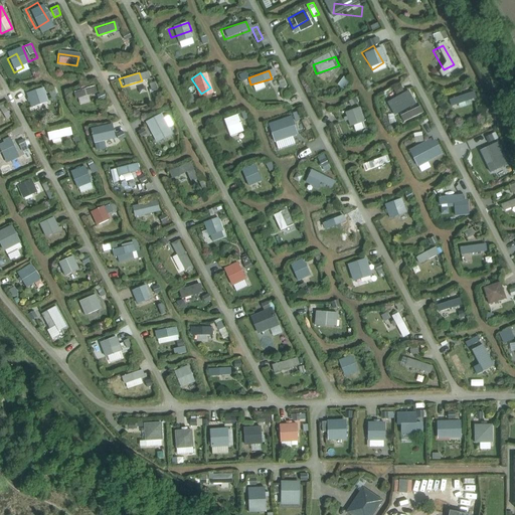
[(91,98),(90,89),(72,90),(73,100),(91,98)]
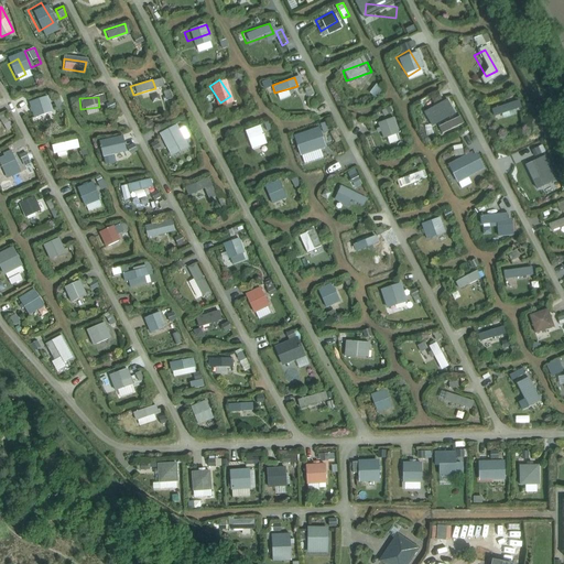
[(49,111),(46,98),(24,102),(26,116),(49,111)]
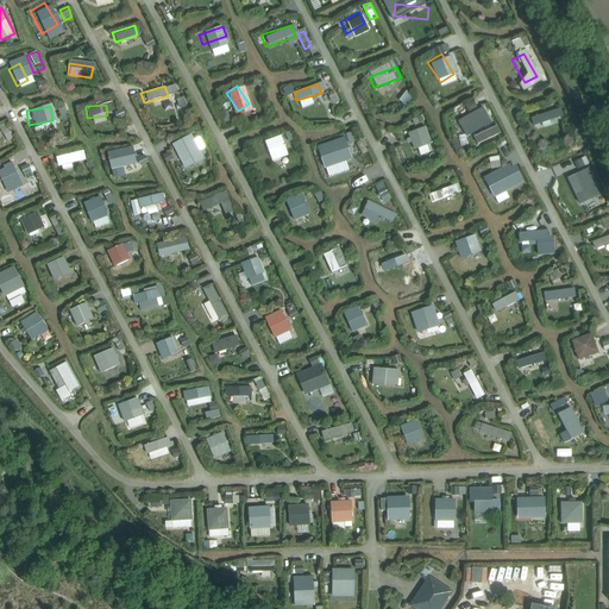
[(67,106),(60,107),(63,121),(70,119),(67,106)]
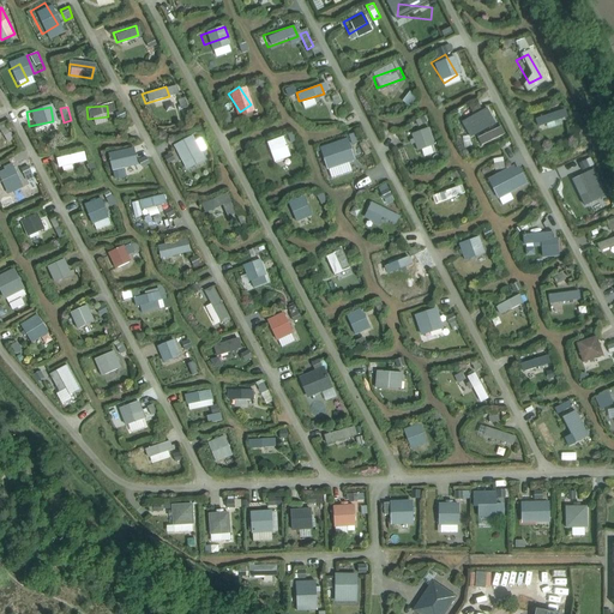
[(561,120),(555,107),(528,120),(534,132),(561,120)]
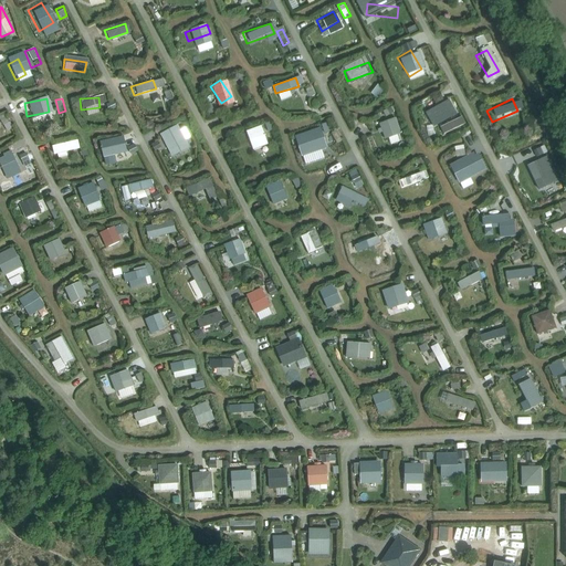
[(429,121),(449,112),(444,102),(425,111),(429,121)]
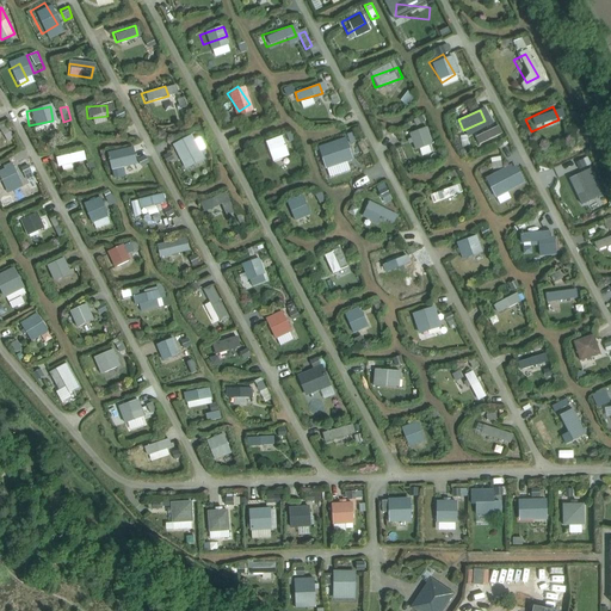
[(427,119),(401,128),(405,140),(432,131),(427,119)]
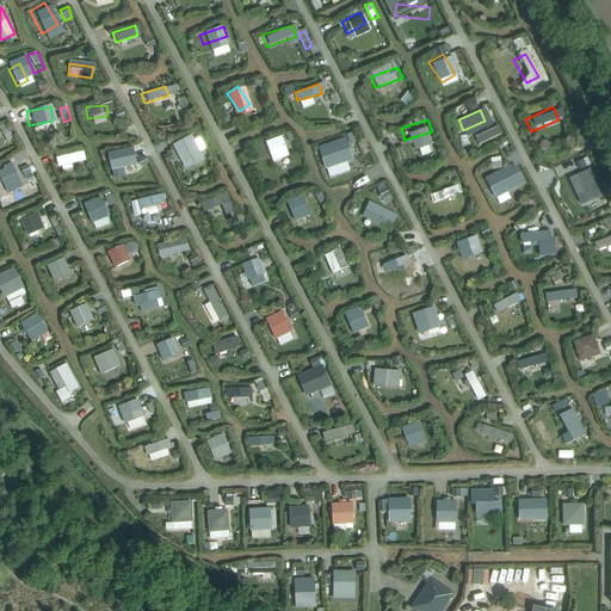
[(287,144),(294,142),(291,131),(283,134),(287,144)]
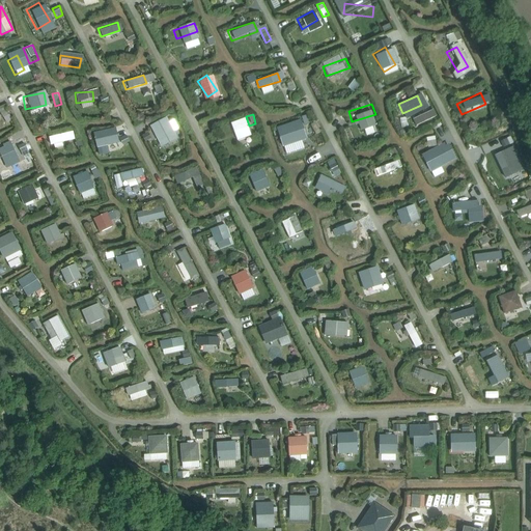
[(246,139),(236,122),(227,128),(236,144),(246,139)]
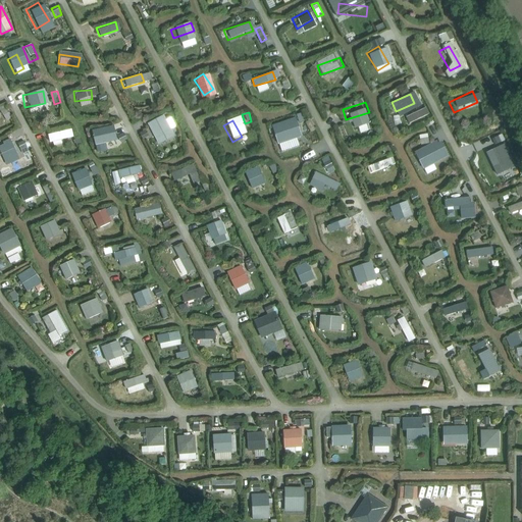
[(162,121),(148,125),(150,135),(164,132),(162,121)]
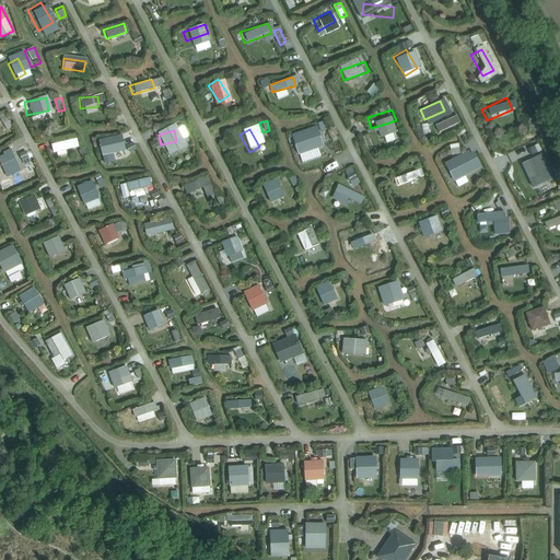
[(318,143),(316,130),(298,133),(300,146),(318,143)]
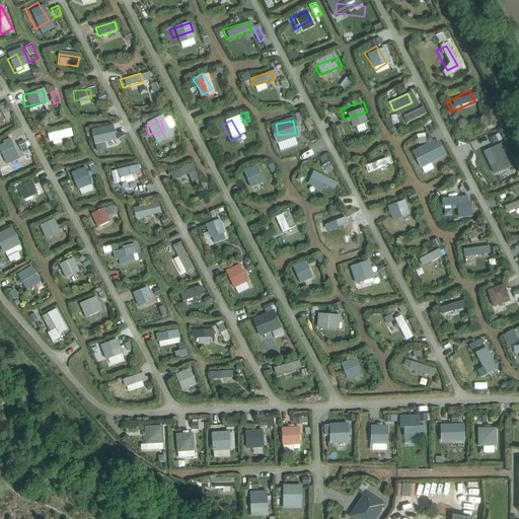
[(115,132),(113,122),(93,125),(94,135),(115,132)]
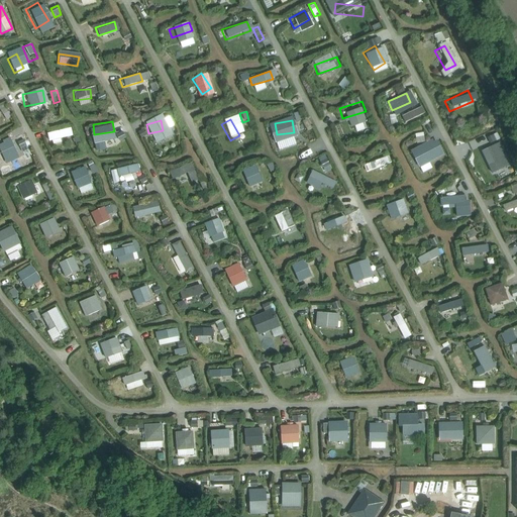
[(65,136),(64,129),(45,133),(47,140),(65,136)]
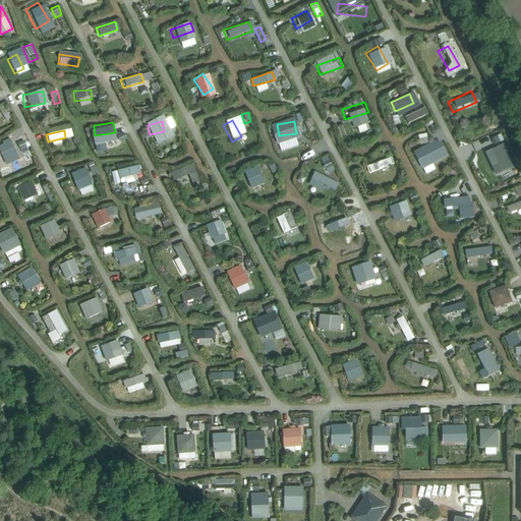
[(118,135),(121,141),(127,137),(124,132),(118,135)]
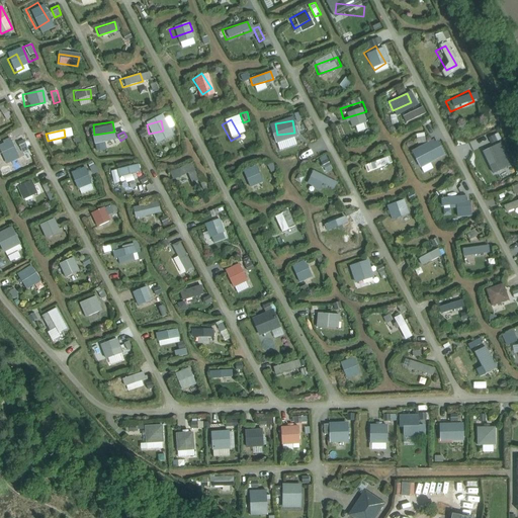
[(19,156),(23,154),(15,137),(12,138),(19,156)]
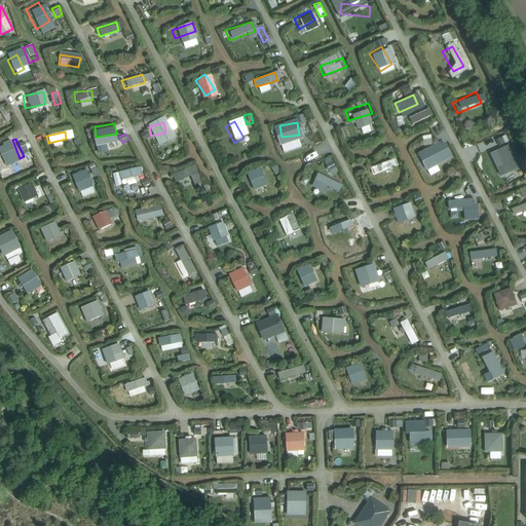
[(25,141),(20,143),(23,154),(29,152),(25,141)]
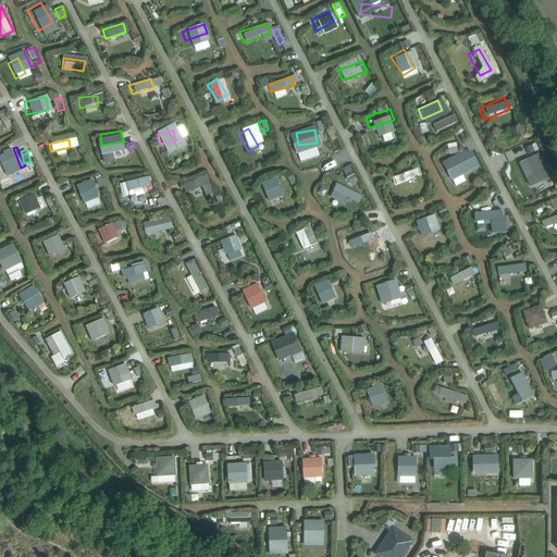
[(533,180),(544,174),(534,155),(523,159),(533,180)]
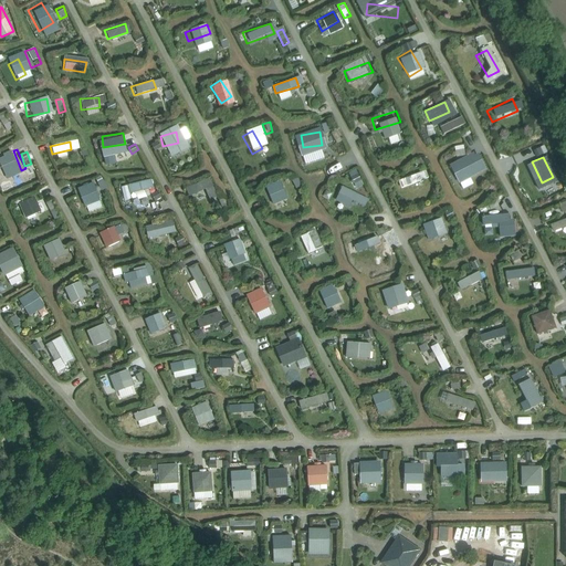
[(479,173),(475,163),(450,169),(452,179),(479,173)]
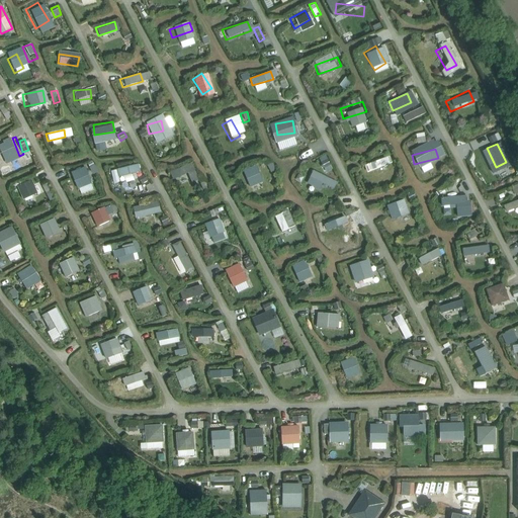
[(328,155),(320,158),(326,172),(333,170),(328,155)]
